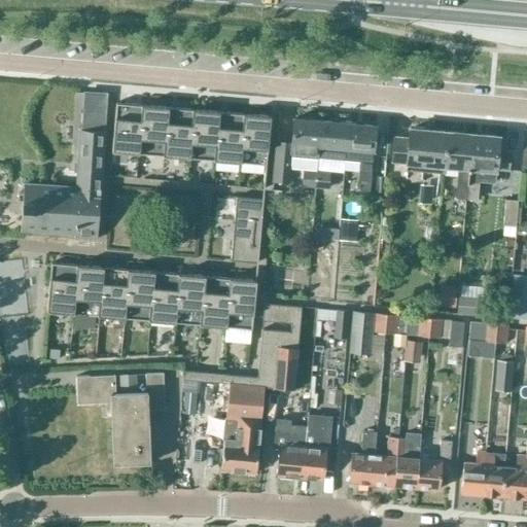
[(82,93),(76,188),(100,190),(105,107),(106,95),(84,93),(82,93)]
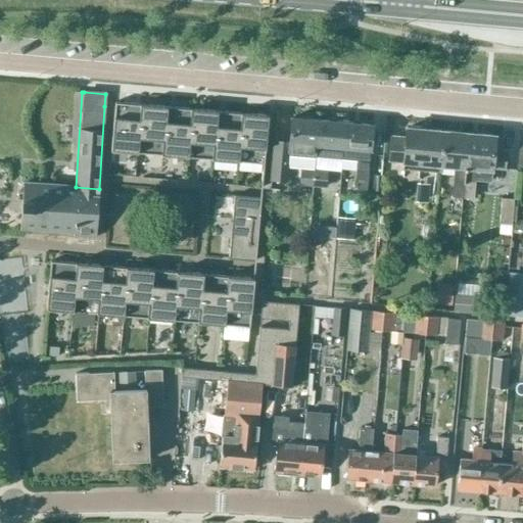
[(111,151),(136,153),(140,105),(115,103),(111,151)]
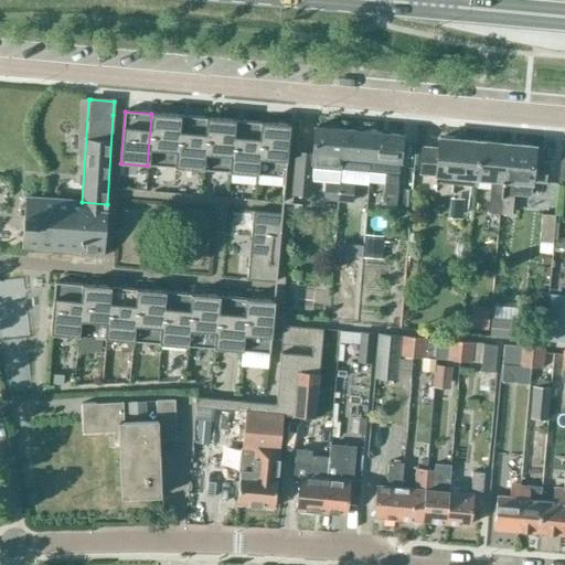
[(179,116),(151,114),(147,166),(174,168),(179,116)]
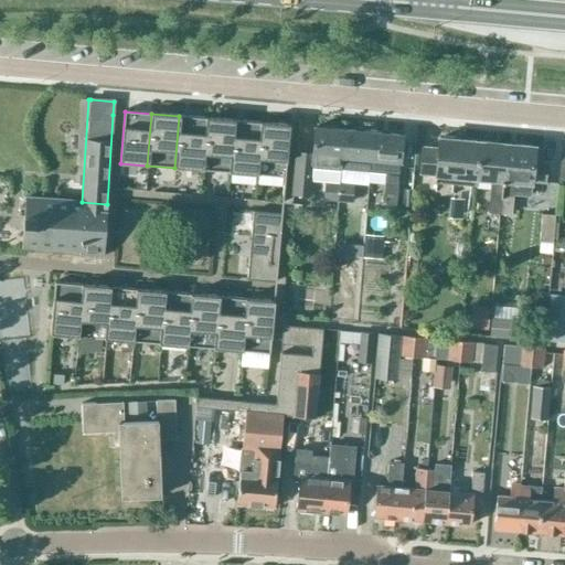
[(174,168),(202,170),(208,118),(179,116),(174,168)]
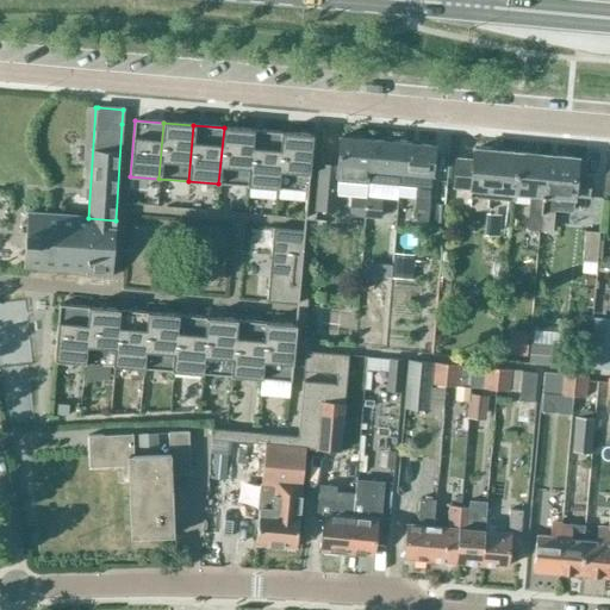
[(224,128),(218,184),(249,186),(254,130),(224,128)]
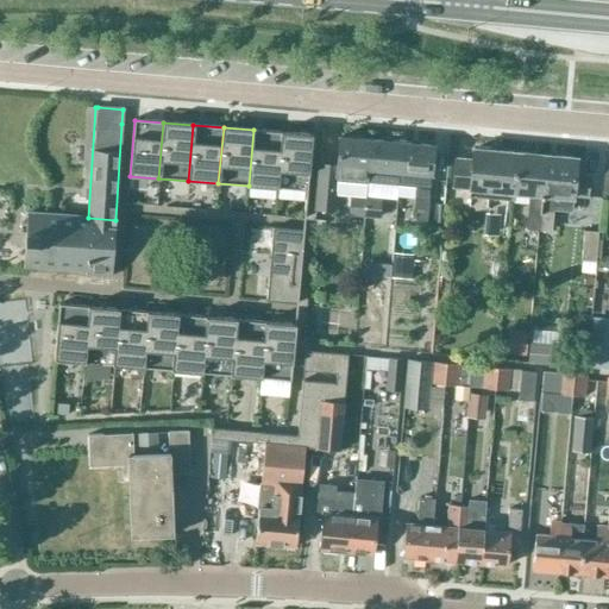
[(253,130),(249,186),(278,189),(283,132),(253,130)]
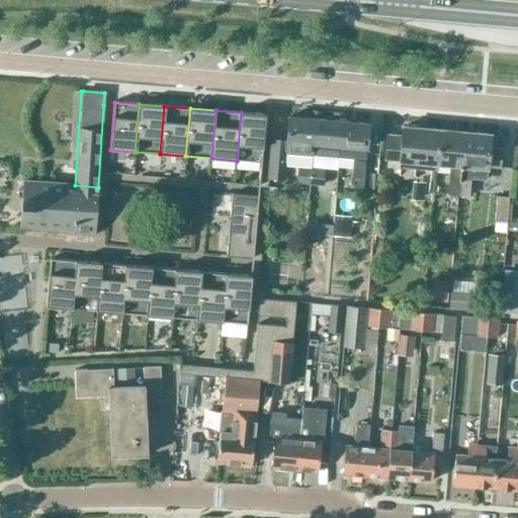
[(241,112),(237,161),(261,163),(265,115),(241,112)]
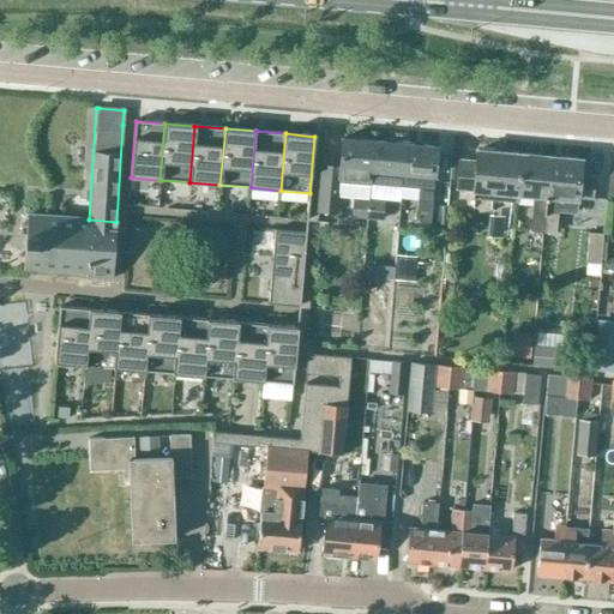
[(323,166),(319,211),(337,212),(338,196),(353,197),(369,198),(371,185),(374,142),(342,138),(339,167),(325,166),(323,166)]
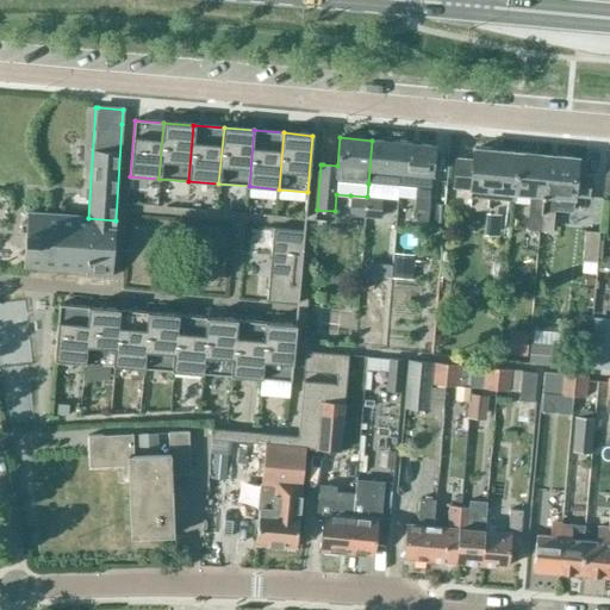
[(372,141),(368,184),(400,186),(404,143),(372,141)]
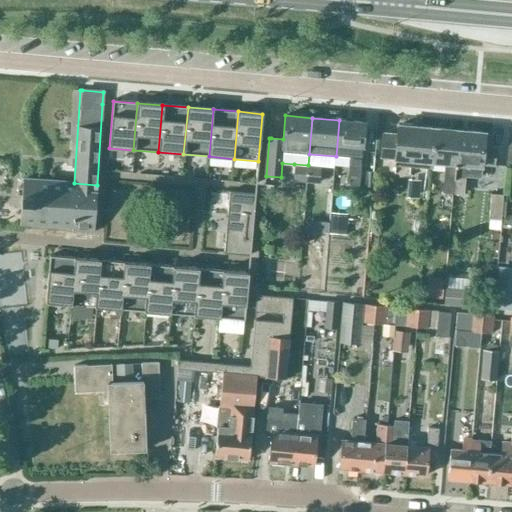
[(339,120),(336,156),(349,157),(346,187),(359,188),(360,172),(365,123),(339,120)]
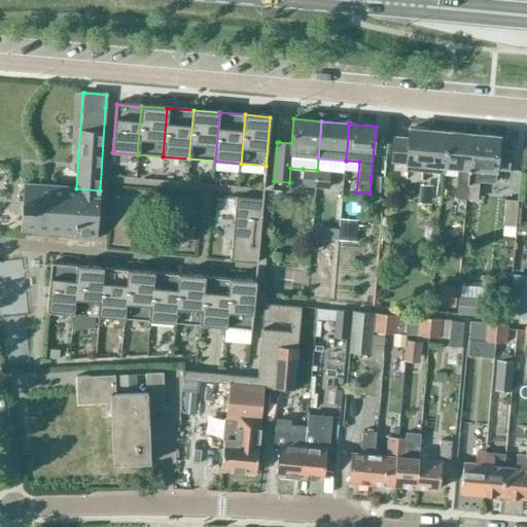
[(444,167),(447,133),(410,130),(409,140),(395,139),(393,163),(408,164),(407,170),(443,174),(444,167)]
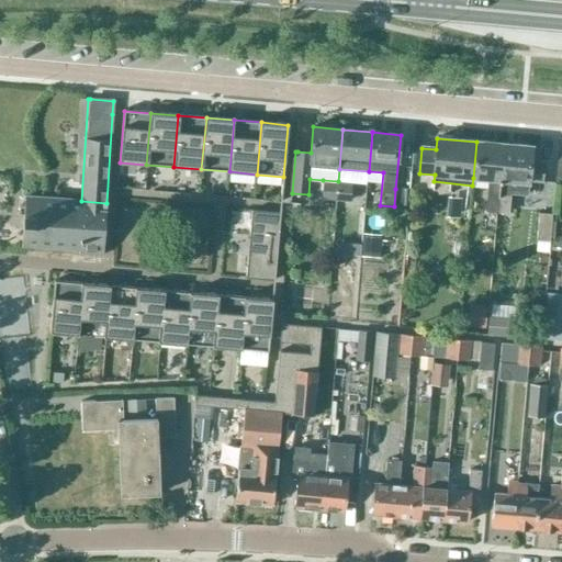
[(504,145),(476,142),(473,178),(490,179),(486,213),(497,213),(504,145)]
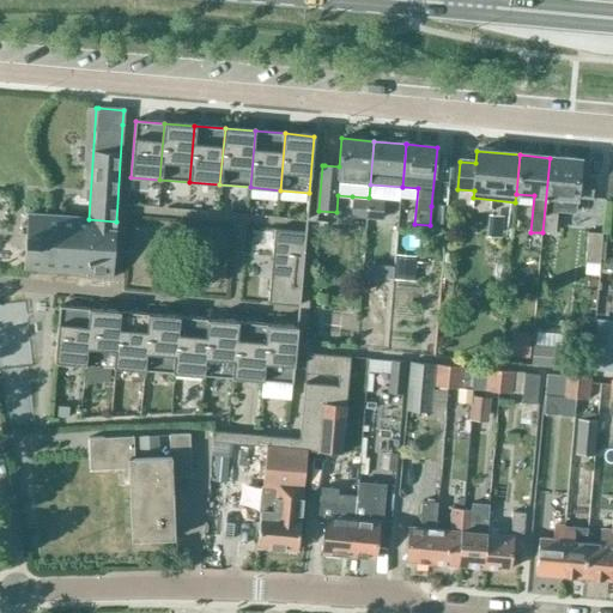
[(550,158),(542,232),(554,234),(557,211),(575,212),(576,199),(576,196),(592,199),(593,177),(586,177),(587,161),(550,158)]
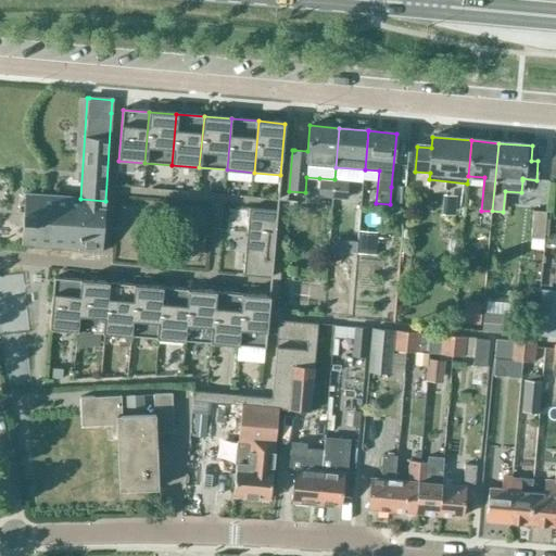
[(348,180),(335,179),(333,199),(346,200),(348,180)]
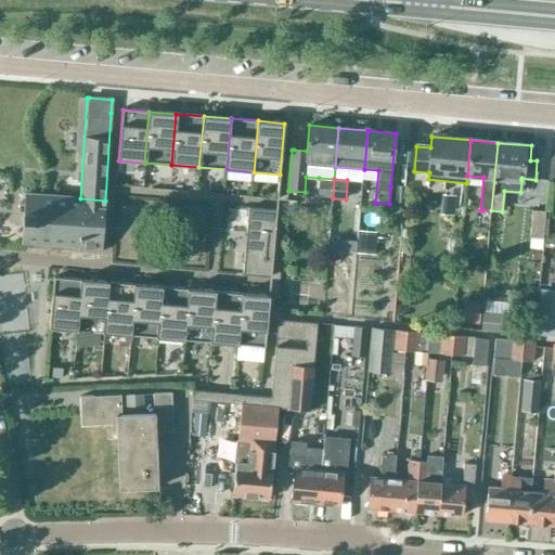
[(389,204),(388,207),(403,208),(405,188),(390,186),(389,204)]
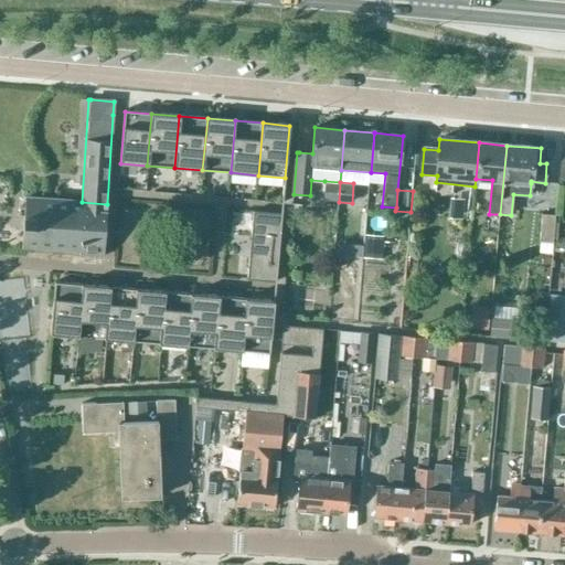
[(107,204),(82,202),(24,199),(21,247),(81,251),(80,255),(104,256),(106,217),(107,204)]
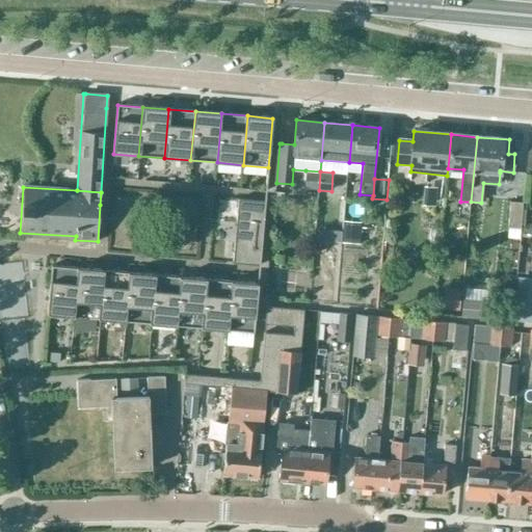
[(325,217),(328,192),(316,191),(313,215),(325,217)]
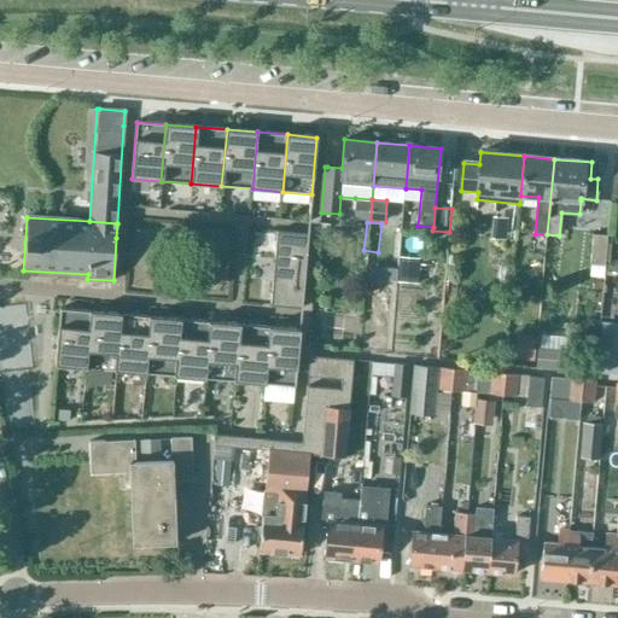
[(270,307),(302,309),(308,234),(277,232),(270,307)]
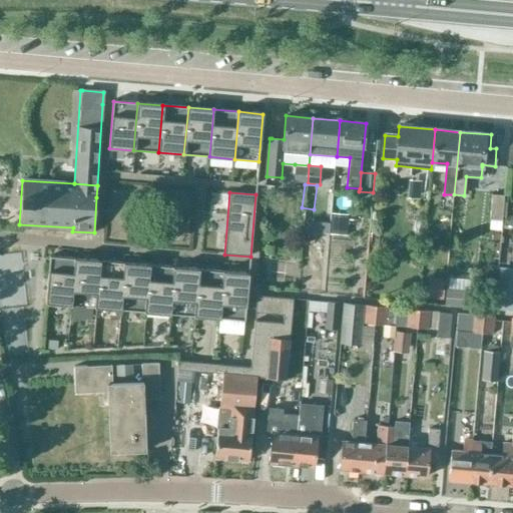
[(504,195),(491,194),(489,220),(502,221),(504,195)]
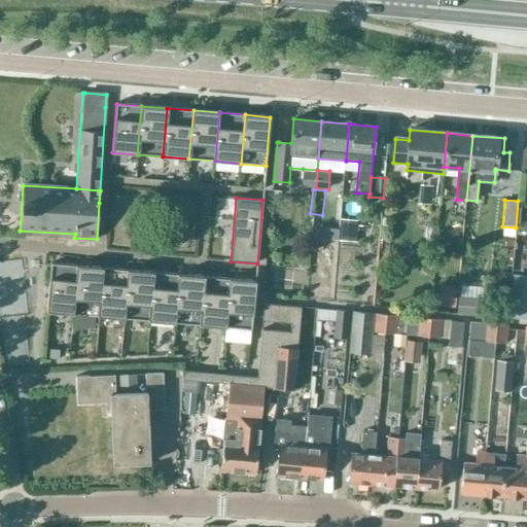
[(355,242),(357,221),(342,220),(340,241),(355,242)]
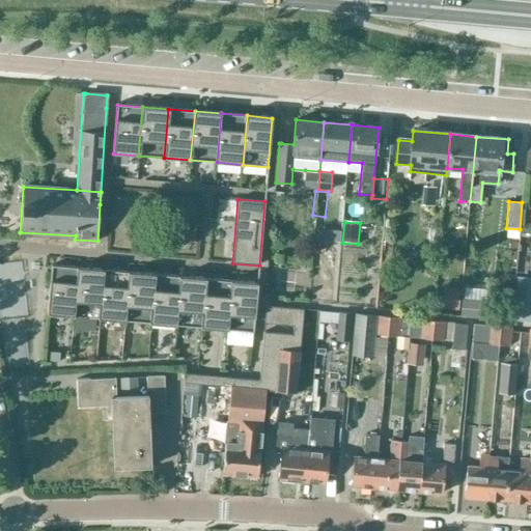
[(328,228),(327,241),(333,241),(339,242),(340,229),(334,228),(328,228)]
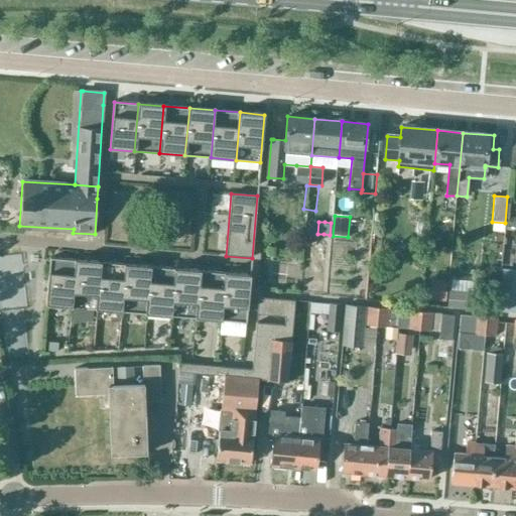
[(45,305),(71,307),(75,260),(49,258),(45,305)]
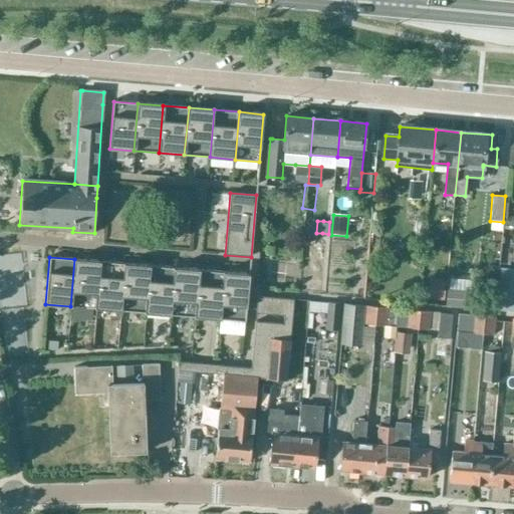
[(99,261),(74,259),(70,306),(95,308),(99,261)]
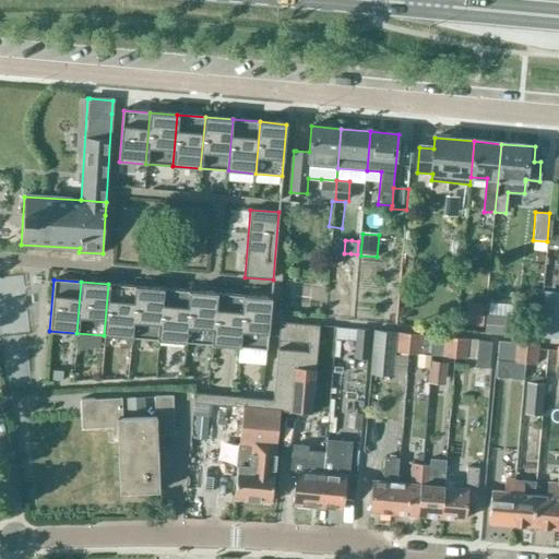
[(135,286),(108,284),(104,335),(131,337),(135,286)]
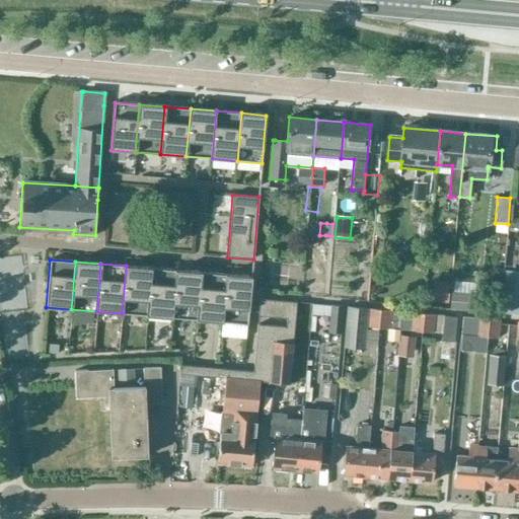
[(122,313),(147,316),(151,268),(126,266),(122,313)]
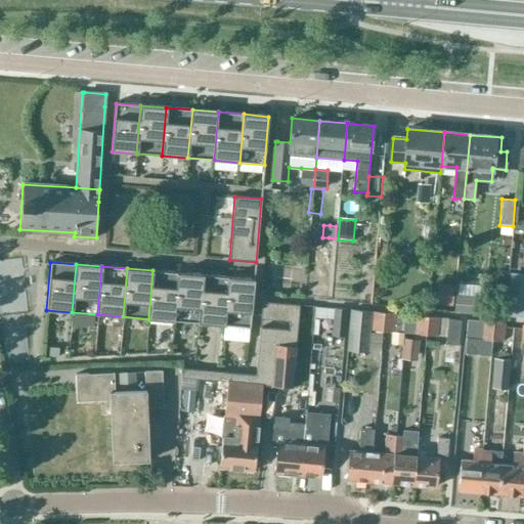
[(148,319),(174,321),(178,273),(153,270),(148,319)]
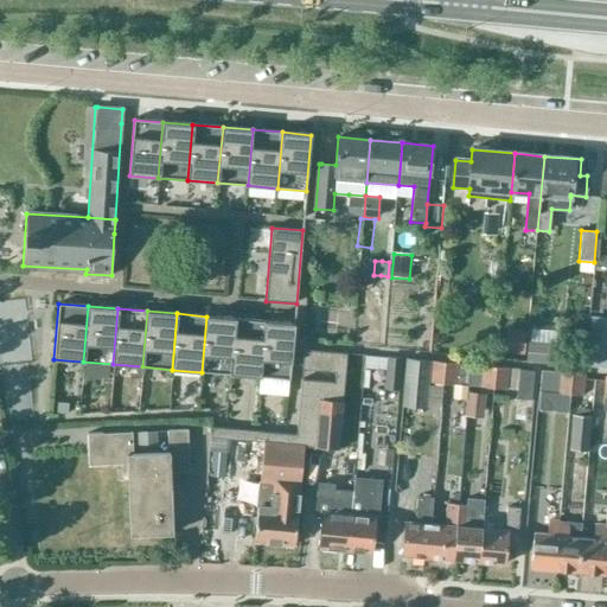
[(202,372),(231,375),(236,319),(206,317),(202,372)]
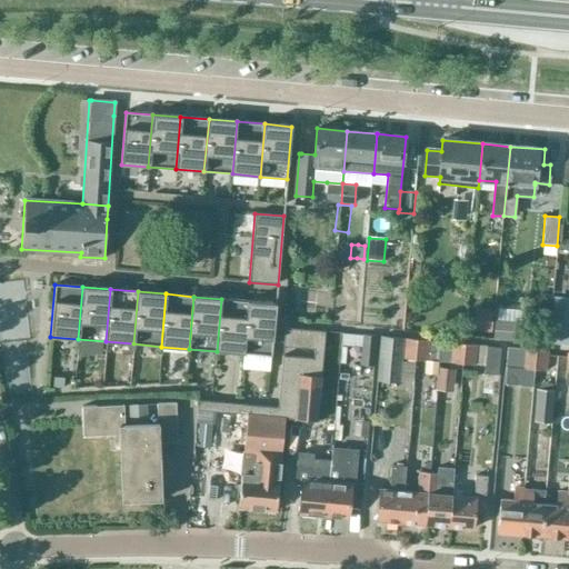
[(221,299),(217,351),(245,353),(249,301),(221,299)]
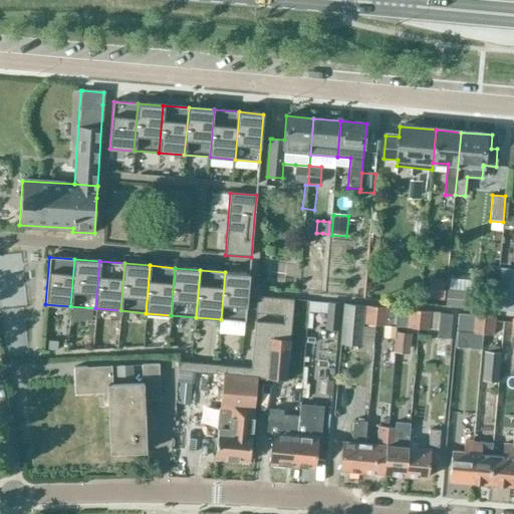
[(225,272),(221,319),(246,321),(250,274),(225,272)]
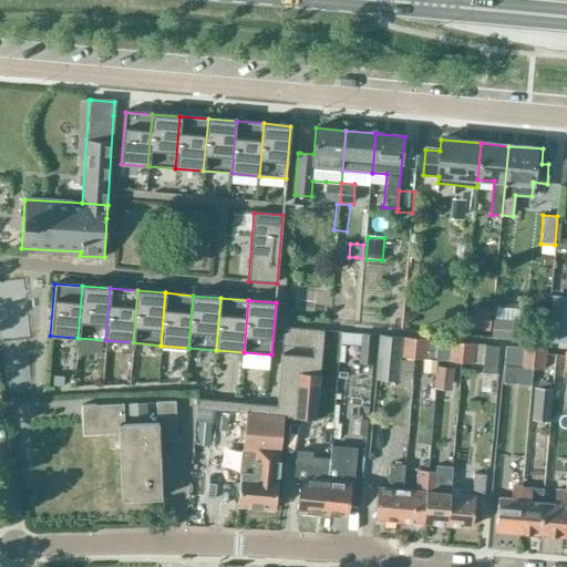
[(566,301),(553,300),(550,331),(566,332),(566,301)]
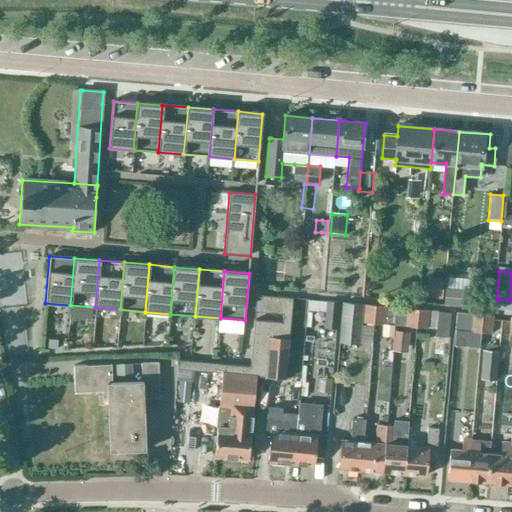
[(428,279),(426,299),(442,300),(443,280),(428,279)]
